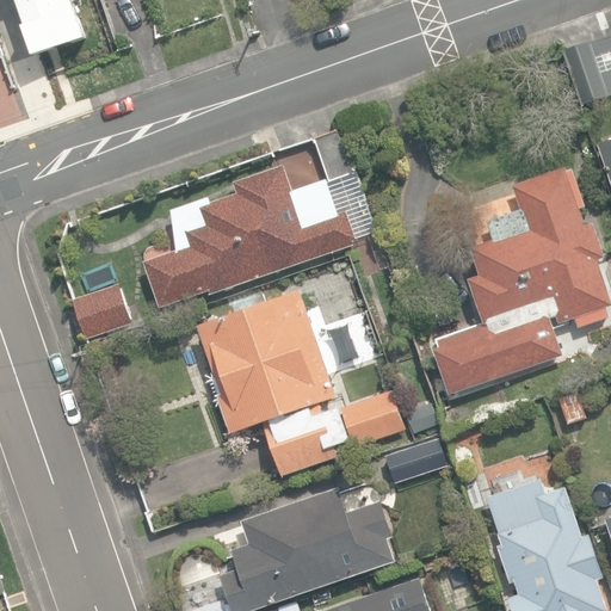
[(563,50),(578,92),(600,84),(586,42),(563,50)]
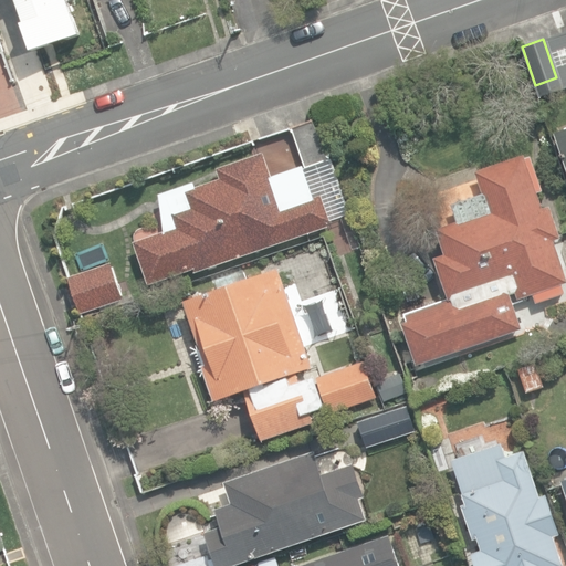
[(134,242),(148,285),(191,272),(192,276),(221,268),(219,262),(230,259),(231,261),(334,227),(323,195),(315,198),(306,169),(327,160),(312,119),(292,128),(303,165),(272,175),(263,155),(217,169),(219,179),(195,187),(194,184),(159,196),(165,232),(134,242)]
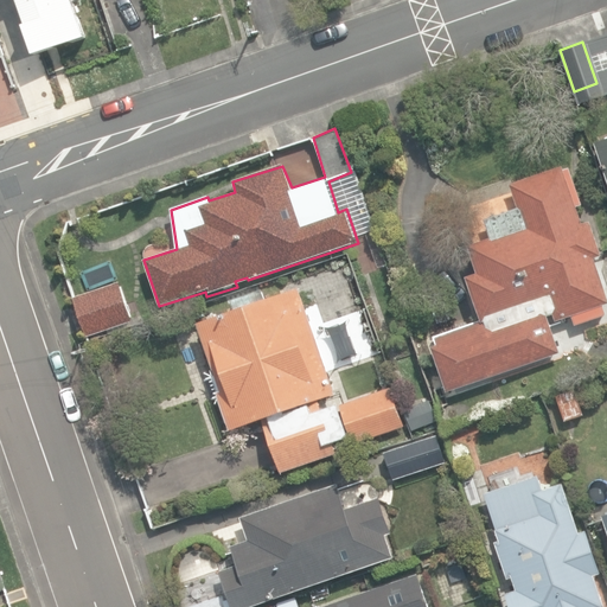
[(606,139),(594,144),(606,183),(606,139)]
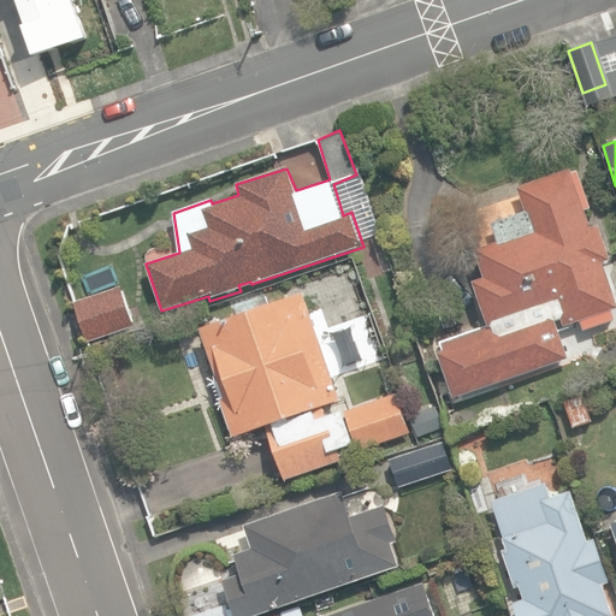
[(439,354),(454,397),(467,392),(568,357),(556,320),(562,318),(564,326),(581,320),(585,330),(614,319),(610,308),(615,306),(615,300),(603,261),(611,259),(598,220),(591,224),(586,209),(591,207),(581,176),(575,178),(572,167),(517,187),(526,211),(492,223),(498,241),(475,248),(485,277),(474,280),(490,327),(466,335),(443,343),(445,350),(439,354)]
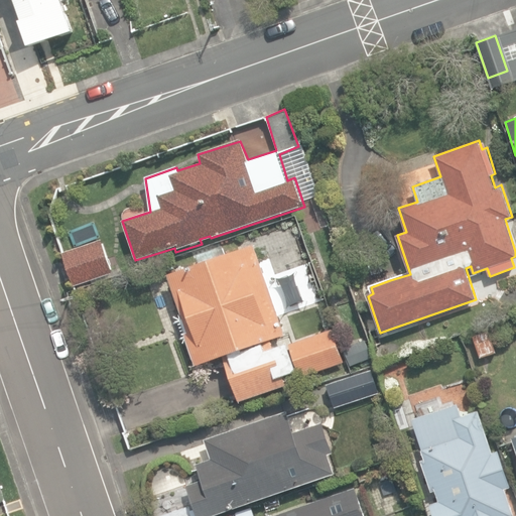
[(73,288),(112,274),(100,239),(60,253),(73,288)]
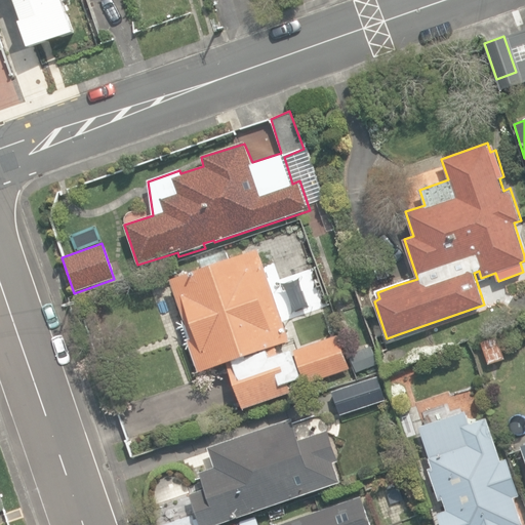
[(172,281),(191,336),(187,338),(197,373),(228,365),(243,408),(310,389),(307,382),(350,368),(338,335),(292,351),(284,345),(290,339),(259,249),(230,259),(227,251),(200,259),(204,270),(172,281)]
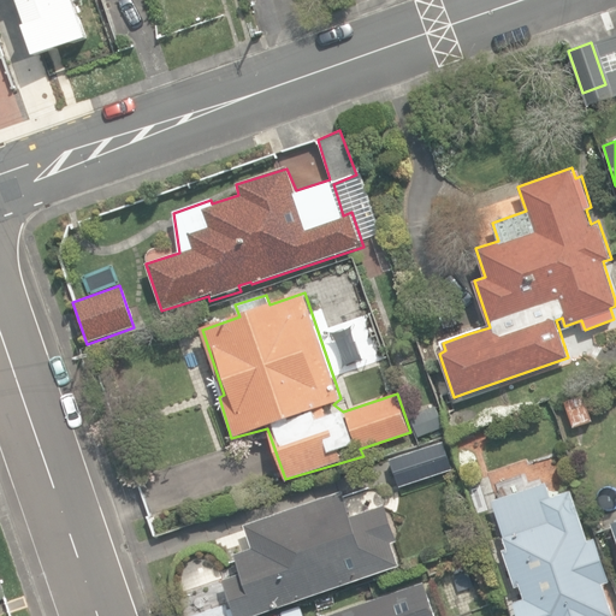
[(564,400),(573,427),(592,420),(582,394),(564,400)]
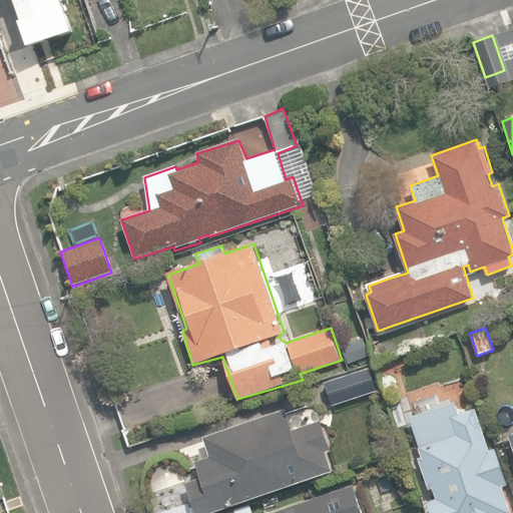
[(327,382),(334,406),(375,393),(368,369),(327,382)]
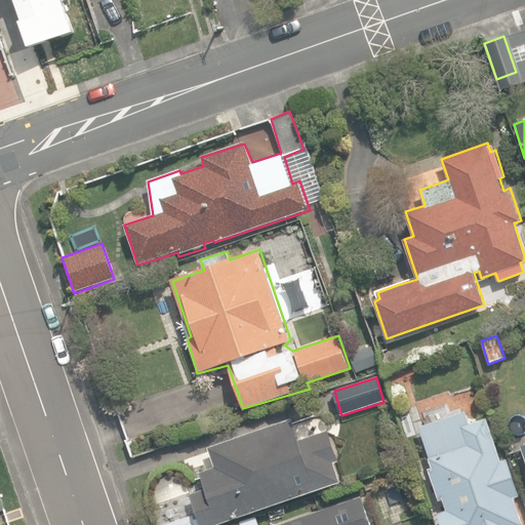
[(522,524),(513,496),(519,494),(508,459),(501,461),(487,417),(469,422),(465,411),(418,426),(432,467),(428,469),(438,499),(443,498),(446,510),(438,512),(441,524),(522,524)]
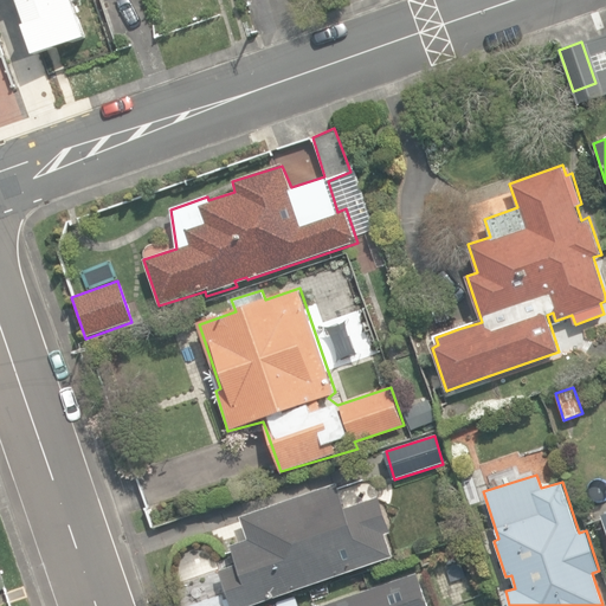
[(251,605),(394,556),(386,535),(394,532),(381,496),(347,508),(339,483),(242,517),(249,540),(232,546),(238,565),(221,571),(230,593),(191,605),(251,605)]
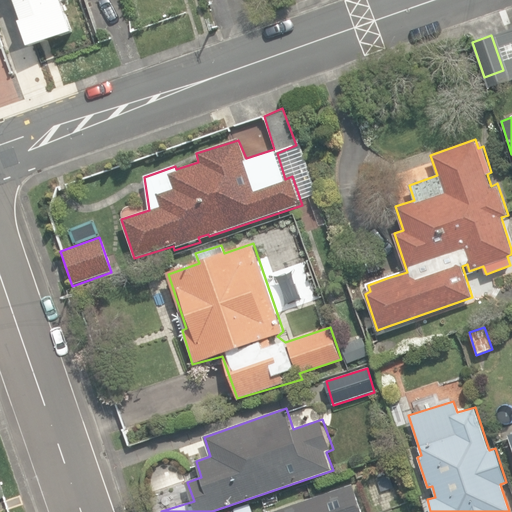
[(364,511),(354,483),(274,511),(364,511)]
